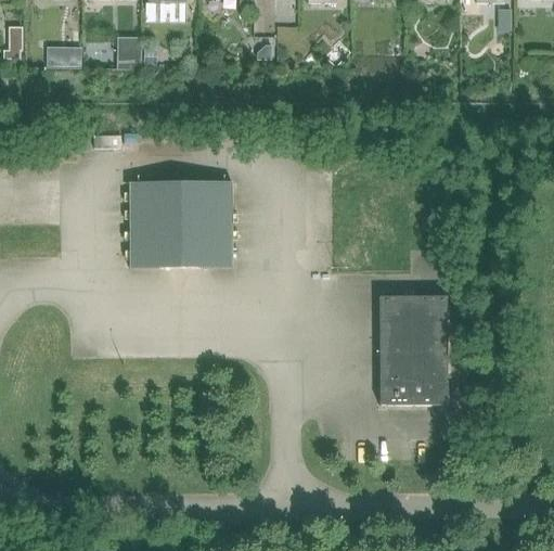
[(146,3),(146,24),(185,24),(185,4),(146,3)]
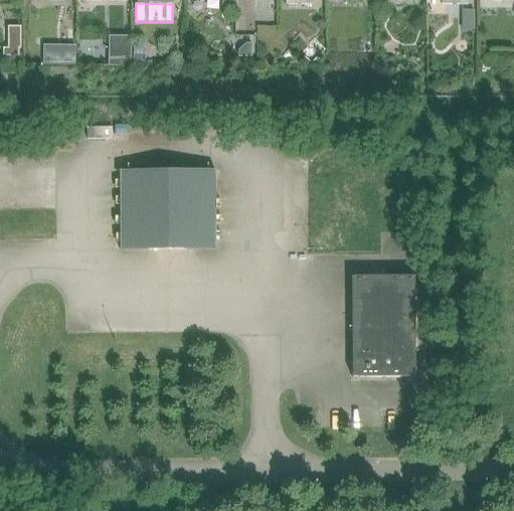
[(215,167),(123,167),(120,167),(121,246),(215,246),(215,167)]
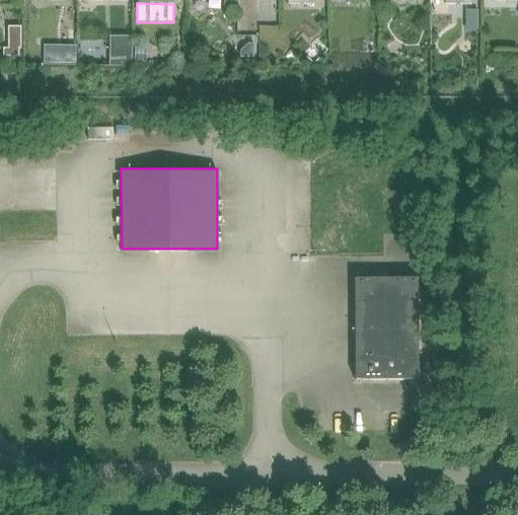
[(407,191),(405,178),(387,179),(389,192),(407,191)]
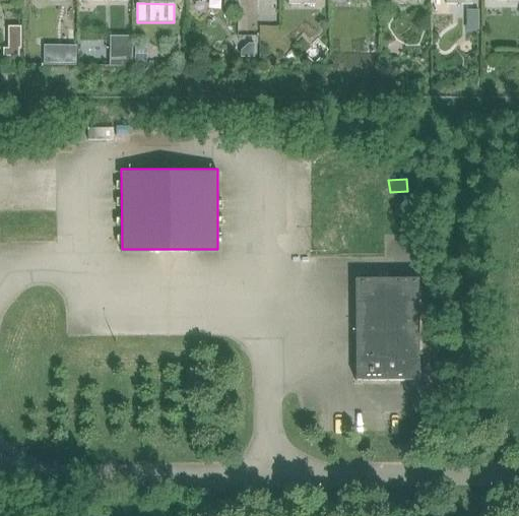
[(354,275),(355,373),(355,377),(418,377),(417,275),(354,275)]
